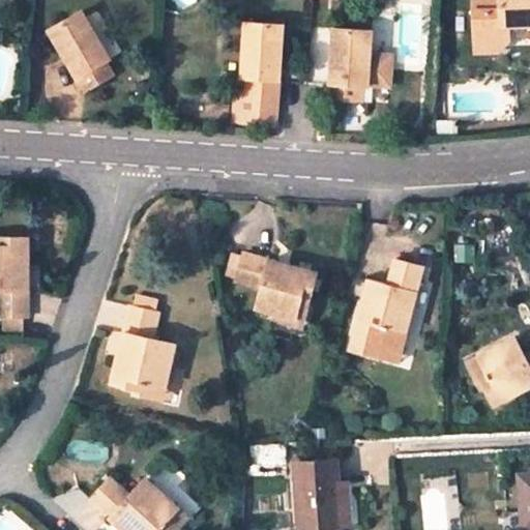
[(529,0),(473,0),(474,46),(503,46),(510,37),(510,23),(529,22),(529,0)]
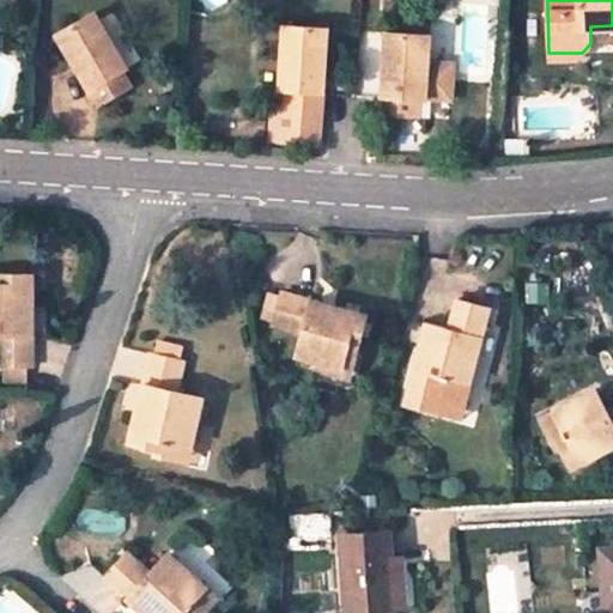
[(86,89),(96,104),(125,85),(116,71),(126,64),(91,10),(54,34),(86,89)]
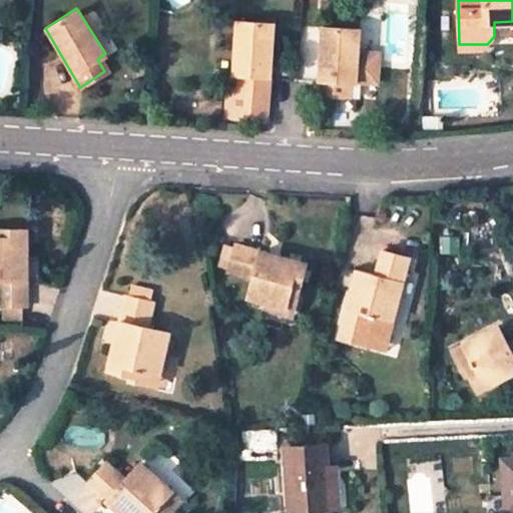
[(265,110),(266,78),(270,22),(232,19),(229,73),(236,73),(235,89),(234,108),(265,110)]
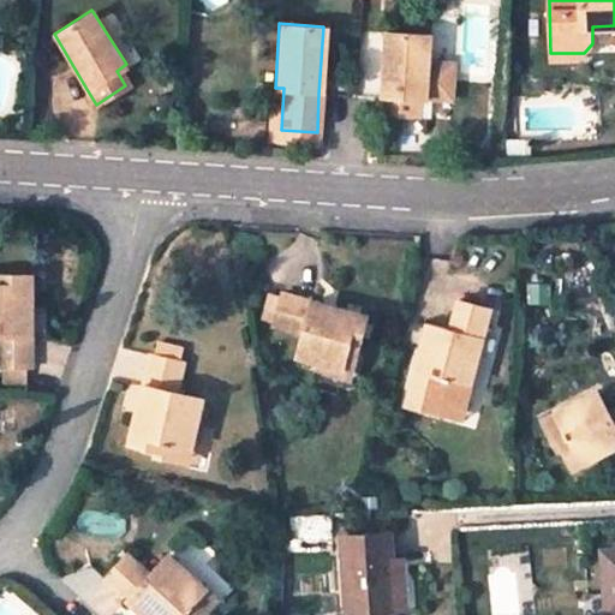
[(380,97),(378,113),(412,115),(413,97),(422,97),(424,63),(427,35),(384,31),(380,97)]
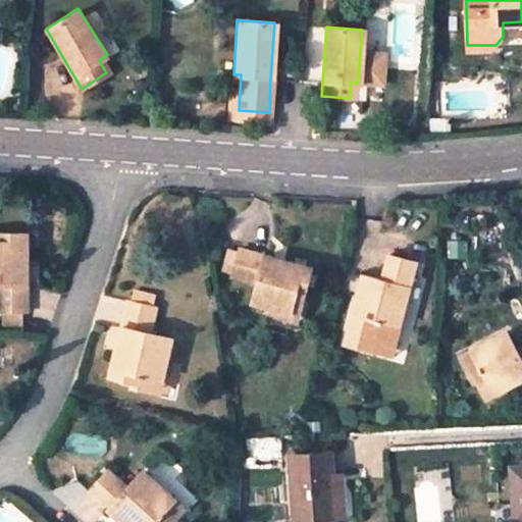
[(383,55),(360,53),(358,83),(381,86),(383,55)]
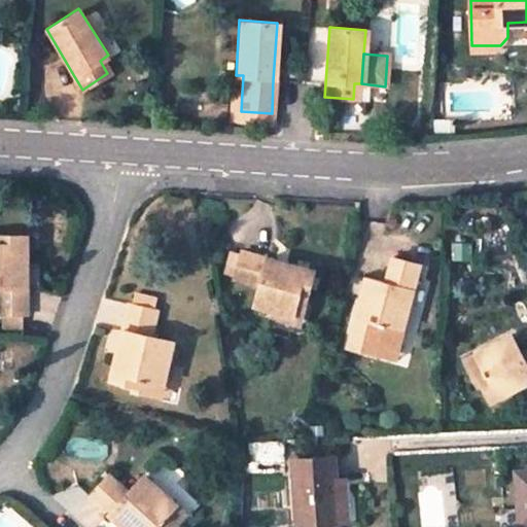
[(28,235),(0,235),(0,287),(1,287),(1,314),(30,313),(28,235)]
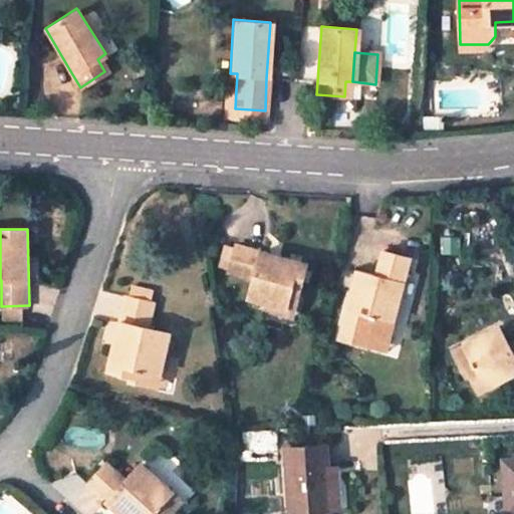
[(395,322),(411,258),(384,251),(377,275),(358,270),(341,337),(368,345),(373,324),(375,317),(395,322)]
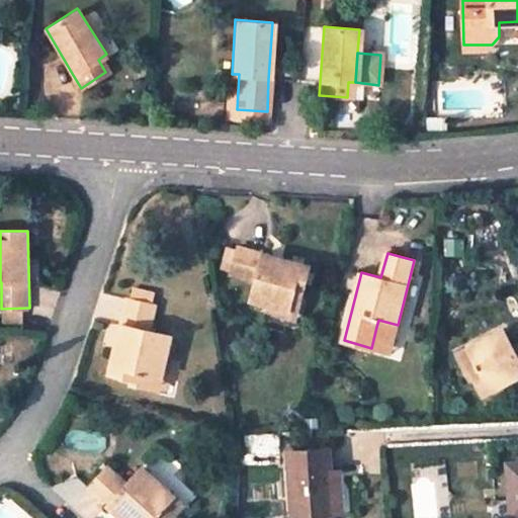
[(309,275),(238,255),(231,283),(256,290),(251,310),(272,316),(289,321),(295,300),(303,303),(309,275)]
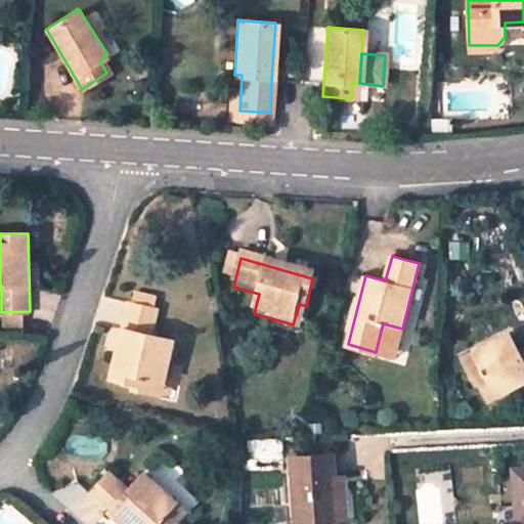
[(138,291),(136,302),(162,308),(165,297),(138,291)]
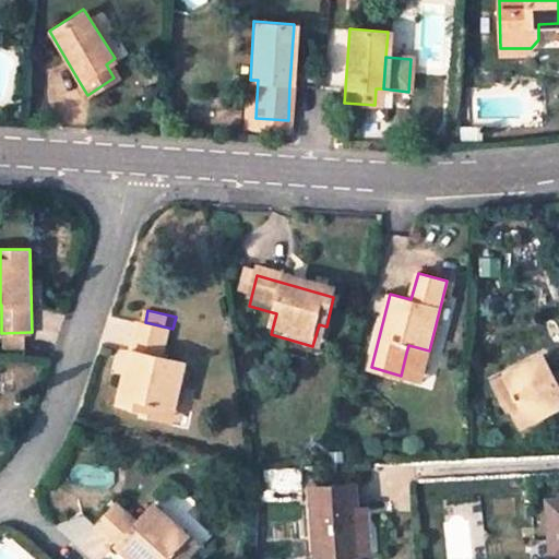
[(122,402),(156,411),(158,401),(179,406),(183,388),(190,363),(167,356),(173,329),(145,322),(141,322),(122,402)]
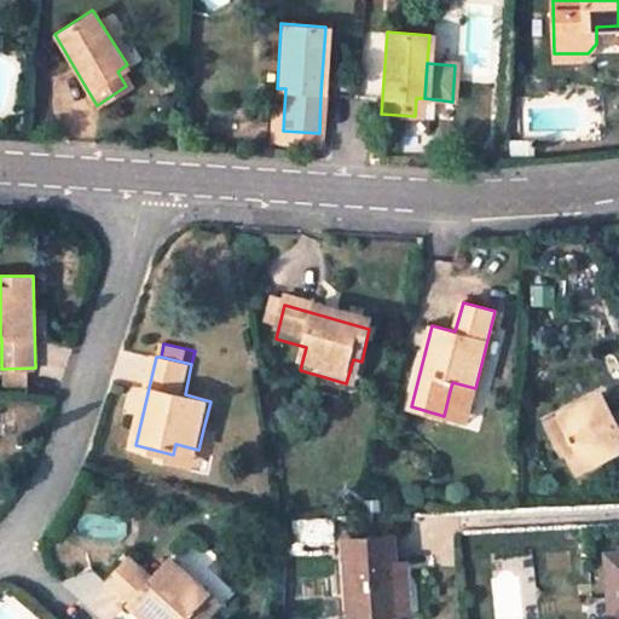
[(346,383),(325,377),(324,386),(353,393),(362,362),(353,359),(346,383)]
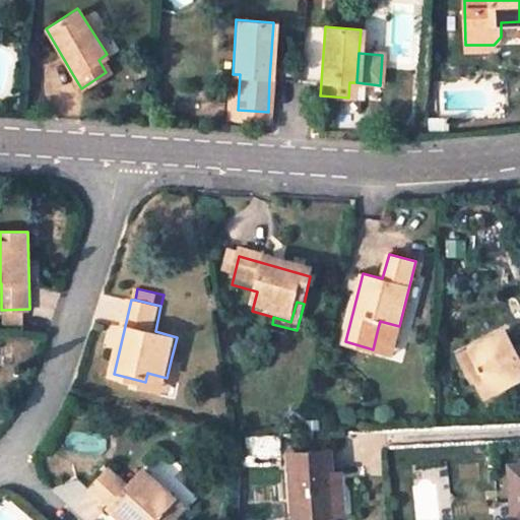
[(380,321),(378,328),(397,333),(399,326),(380,321)]
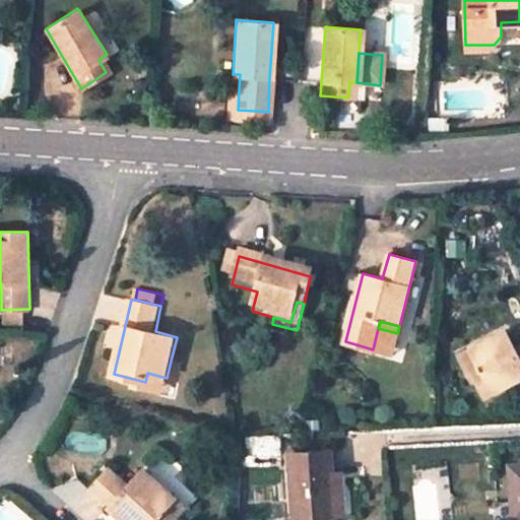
[(479,367),(472,371),(485,396),(519,377),(519,346),(516,348),(507,330),(470,348),(479,367)]
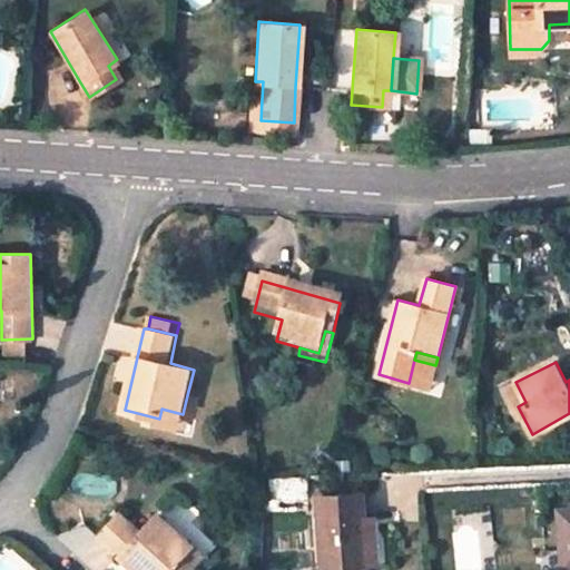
[(508,386),(518,406),(526,402),(516,382),(508,386)]
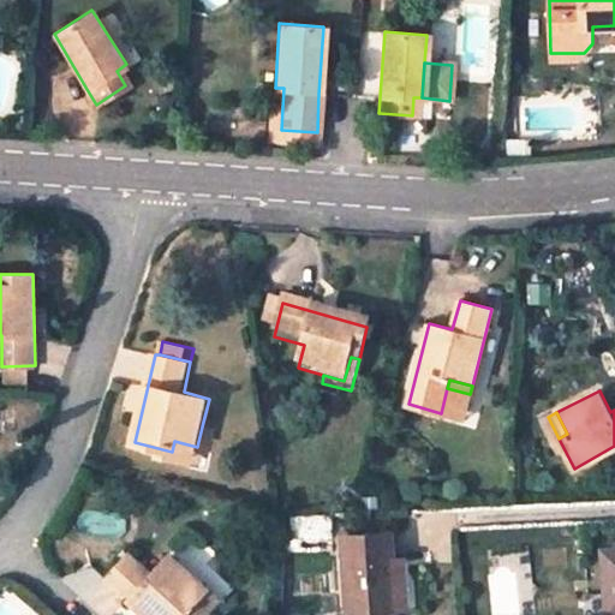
[(210,429),(202,427),(197,447),(174,441),(172,452),(202,458),(210,429)]
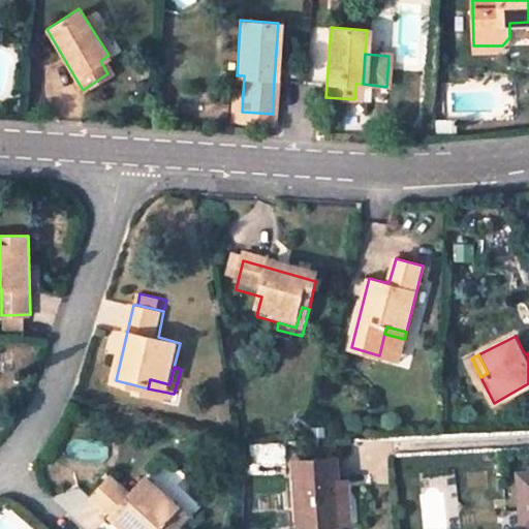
[(297,523),(339,522),(338,479),(338,458),(296,459),(297,523)]
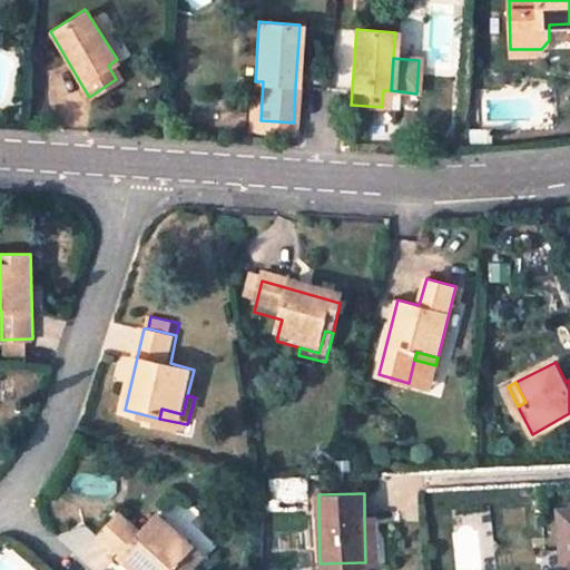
[(176,560),(192,543),(156,511),(140,529),(119,510),(98,533),(138,569),(178,569),(183,566),(176,560)]
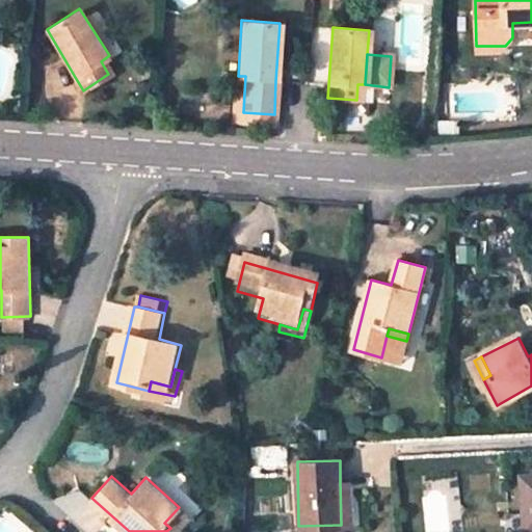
[(350,482),(340,482),(341,525),(352,523),(350,482)]
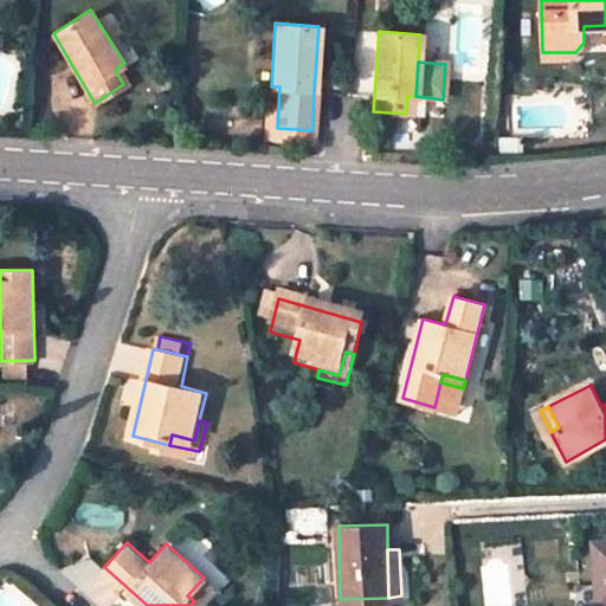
[(187,595),(194,601),(211,584),(204,578),(187,595)]
